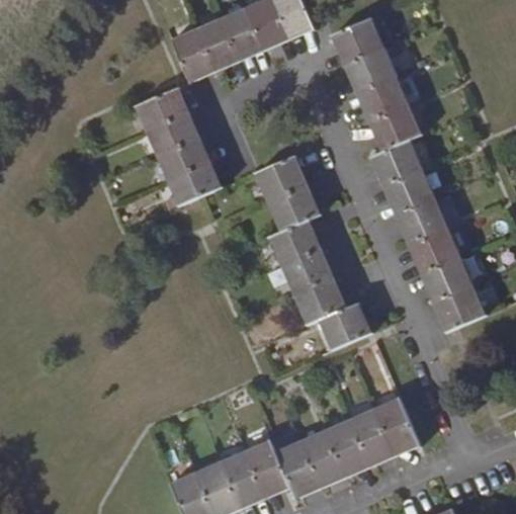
[(188,81),(314,27),(302,0),(258,0),(170,38),(188,81)]
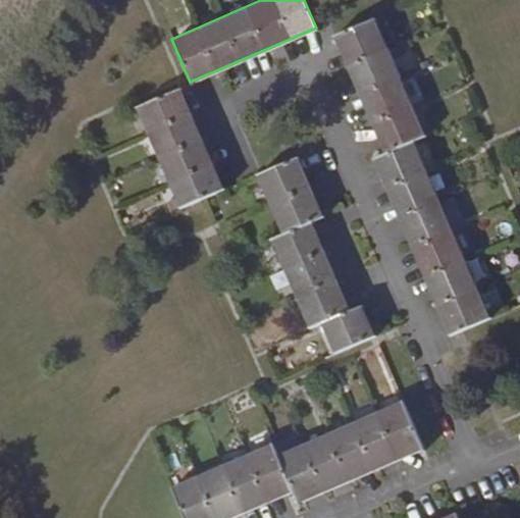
[(449,333),(488,316),(412,140),(424,135),(372,16),(333,34),(383,151),(372,156),(449,333)]
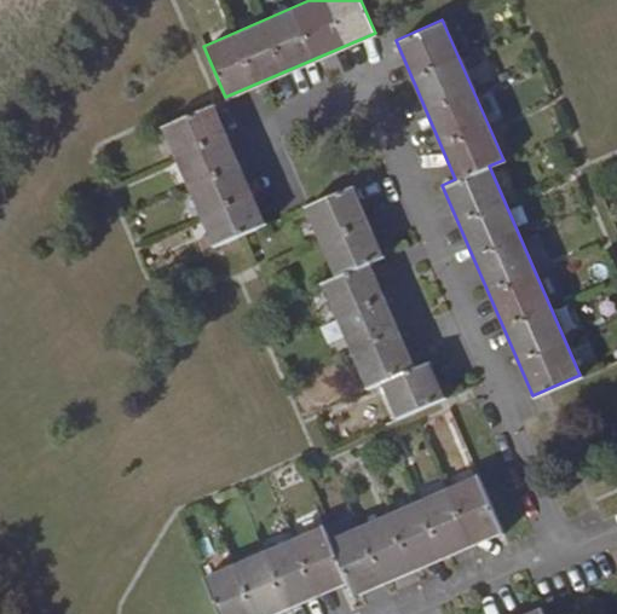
[(213,244),(264,222),(212,103),(161,125),(213,244)]
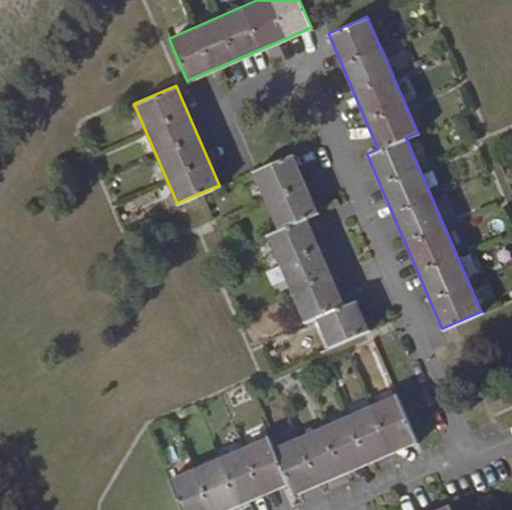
[(328,345),(367,329),(354,299),(342,303),(305,217),(317,212),(291,153),(252,170),(278,229),(266,234),(304,321),(315,316),(328,345)]
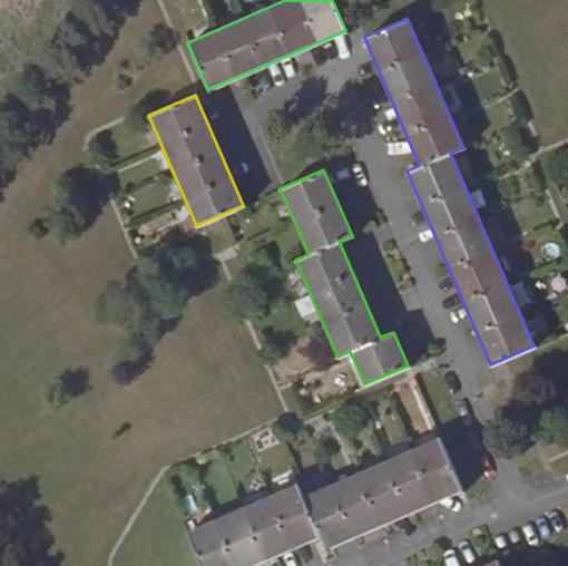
[(324,547),(461,488),(439,437),(302,496),(296,482),(186,530),(201,565),(246,565),(319,535),(324,547)]
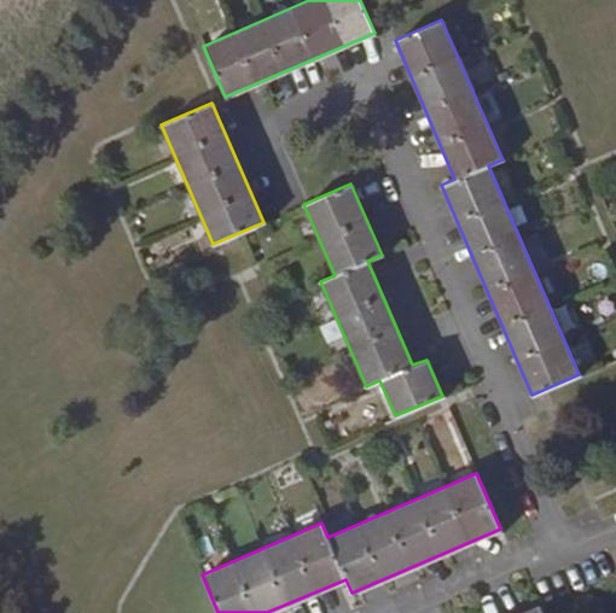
All buildings are outlined.
